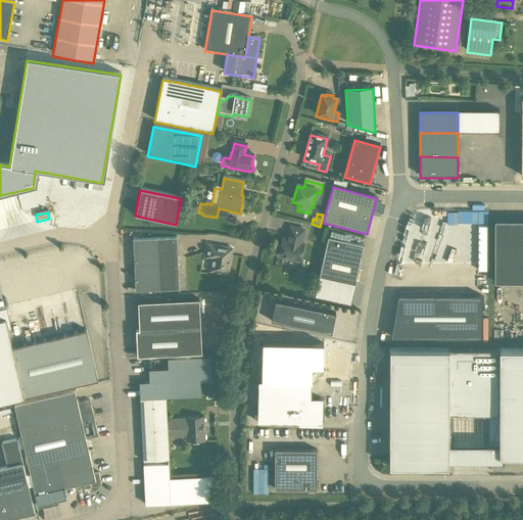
[(457,214),(457,227),(488,226),(488,214),(457,214)]
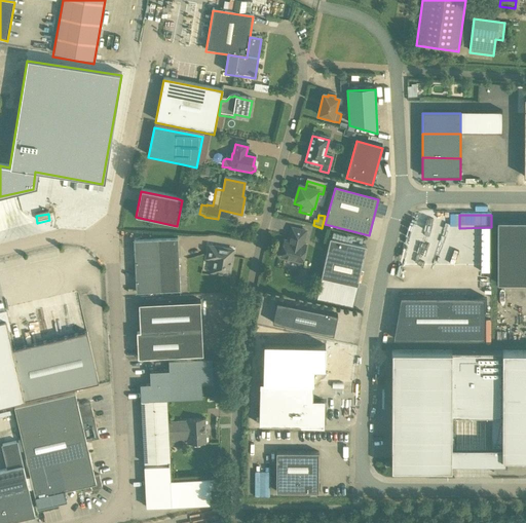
[(525,223),(497,223),(496,286),(525,286),(525,223)]
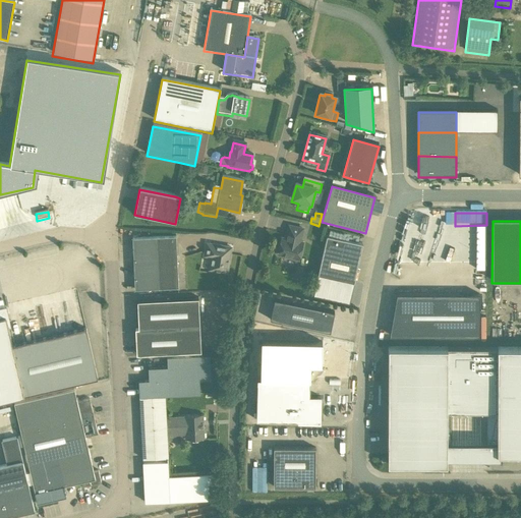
[(299,245),(302,232),(289,229),(287,237),(288,238),(287,241),(286,241),(286,242),(281,241),(278,257),(299,262),(302,245),(299,245)]
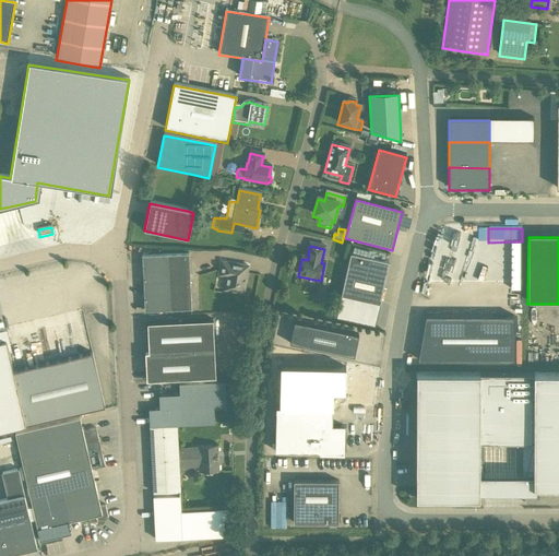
[(144,314),(171,312),(191,311),(188,256),(169,257),(142,258),(144,314)]
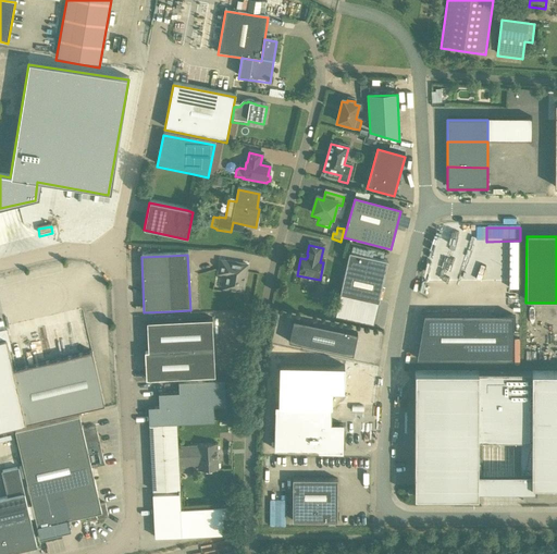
[(379,305),(387,263),(349,255),(339,296),(379,305)]
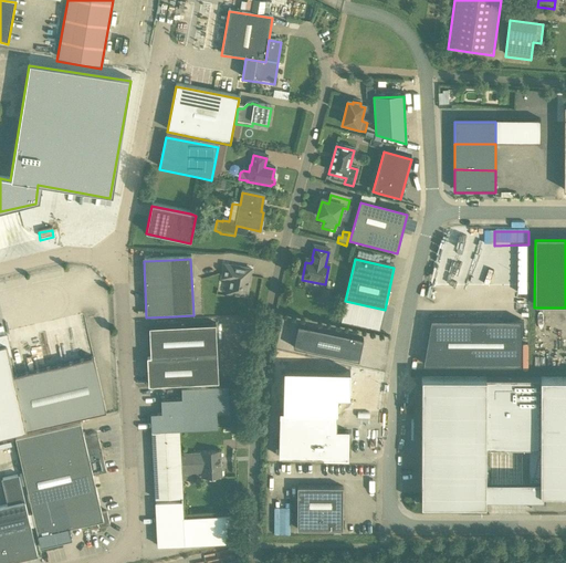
[(250,281),(251,272),(224,268),(222,281),(229,282),(232,285),(230,296),(247,299),(249,288),(247,288),(248,281),(250,281)]
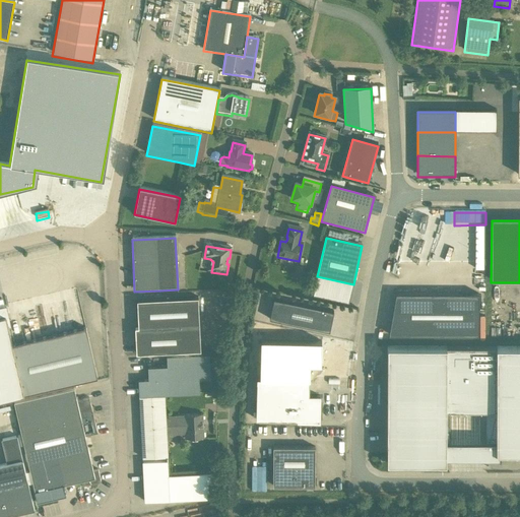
[(454,254),(454,280),(485,280),(484,254),(454,254)]
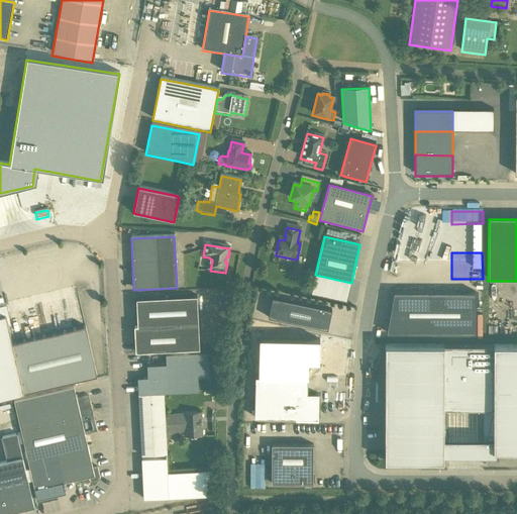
[(315,275),(311,295),(346,303),(351,283),(315,275)]
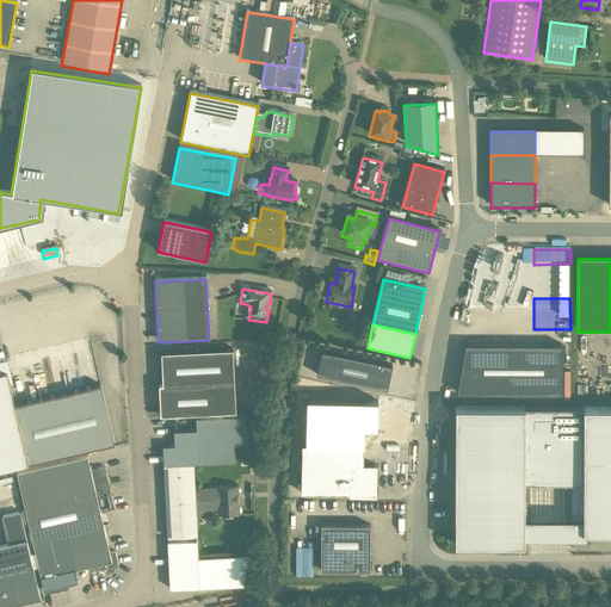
[(457,396),(562,396),(562,347),(466,347),(457,396)]
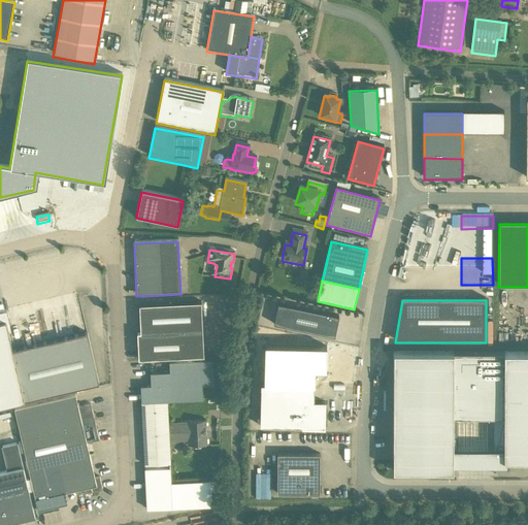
[(202,304),(140,307),(141,335),(138,335),(139,361),(169,360),(204,359),(202,304)]
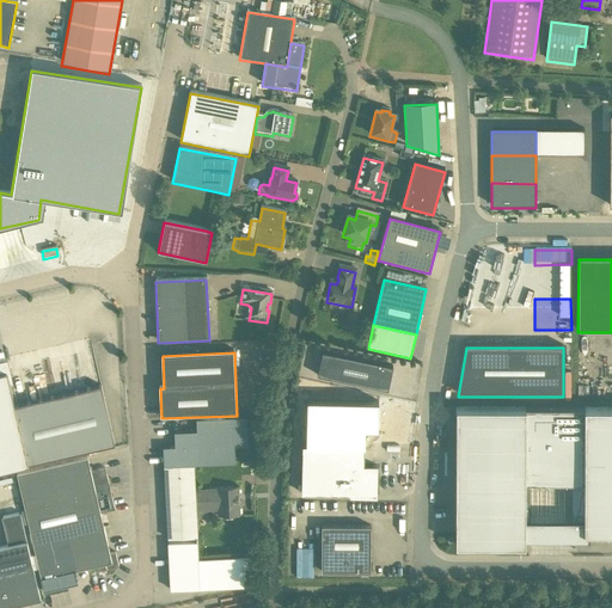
[(387,393),(393,369),(322,354),(317,379),(387,393)]
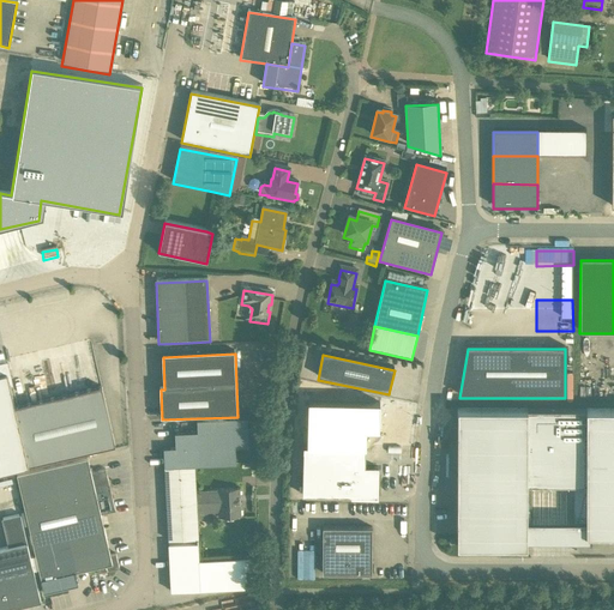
[(14,410),(6,375),(0,376),(0,475),(28,469),(114,448),(101,391),(14,410)]
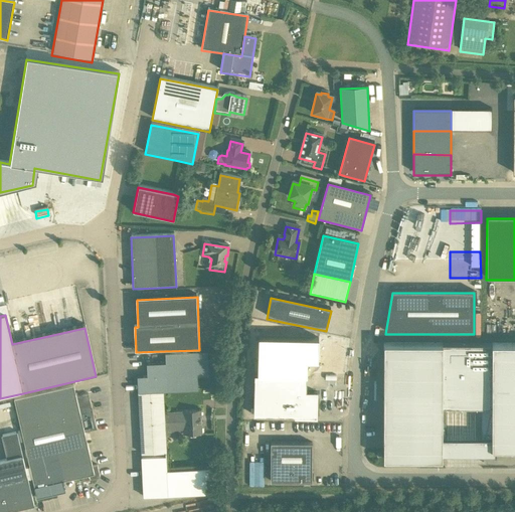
[(254,339),(254,376),(302,376),(303,362),(315,362),(316,340),(254,339)]
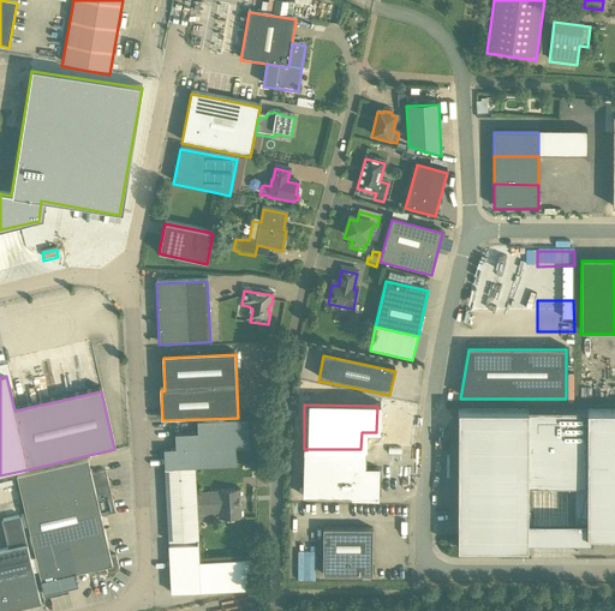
[(614,538),(614,412),(459,413),(458,551),(527,551),(527,544),(527,526),(527,489),(574,489),(574,525),(574,539),(590,539),(614,538)]
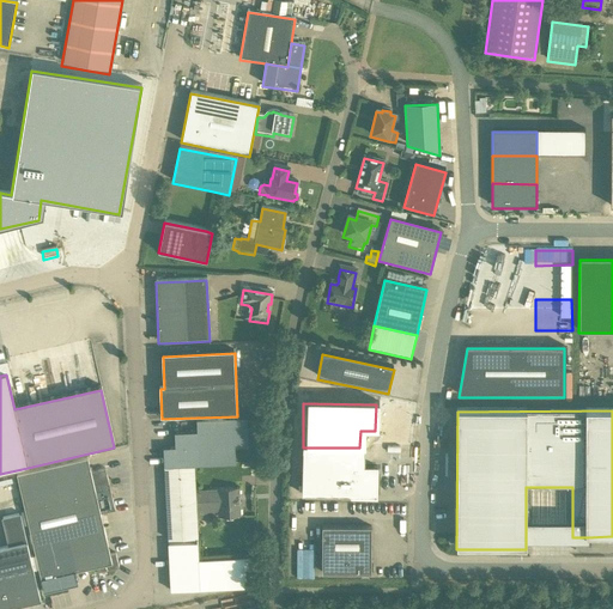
[(164,470),(194,468),(237,466),(236,450),(249,449),(247,420),(196,422),(198,434),(174,436),(175,450),(163,451),(164,470)]
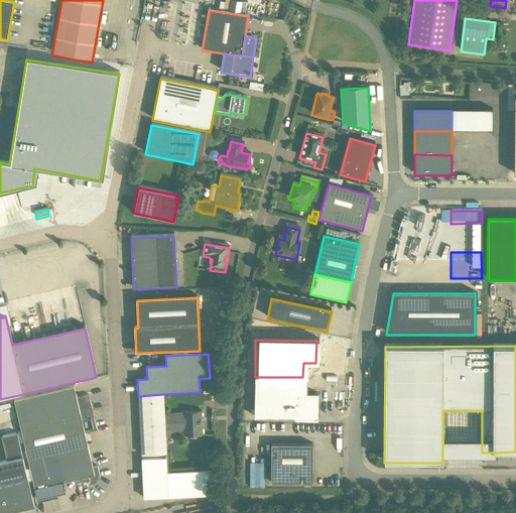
[(302,378),(251,377),(251,418),(313,419),(313,395),(302,395),(302,378)]
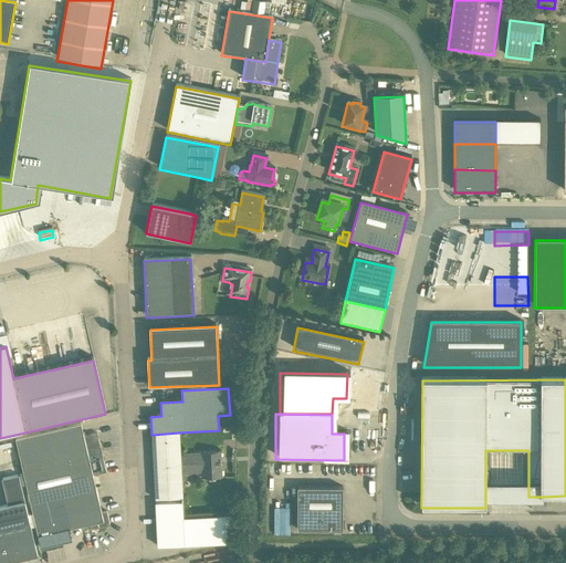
[(106,475),(97,436),(84,439),(81,426),(16,440),(41,549),(63,543),(61,533),(88,527),(90,532),(109,528),(106,514),(102,515),(93,477),(106,475)]
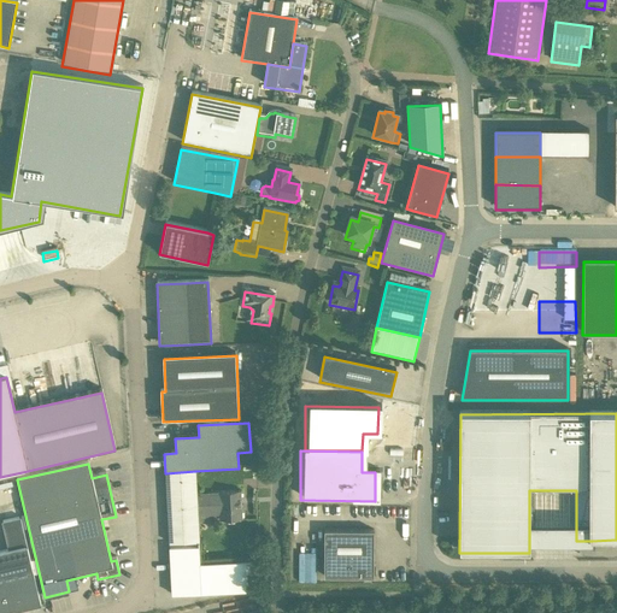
[(198,513),(198,496),(195,471),(165,473),(169,546),(200,544),(198,513)]
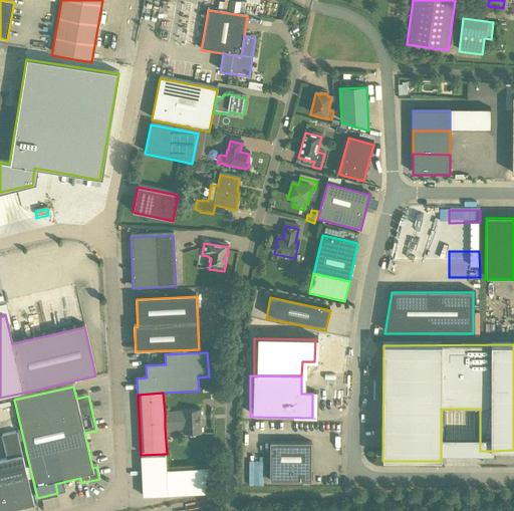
[(165,414),(165,428),(183,428),(184,437),(204,436),(202,412),(182,413),(183,414),(165,414)]
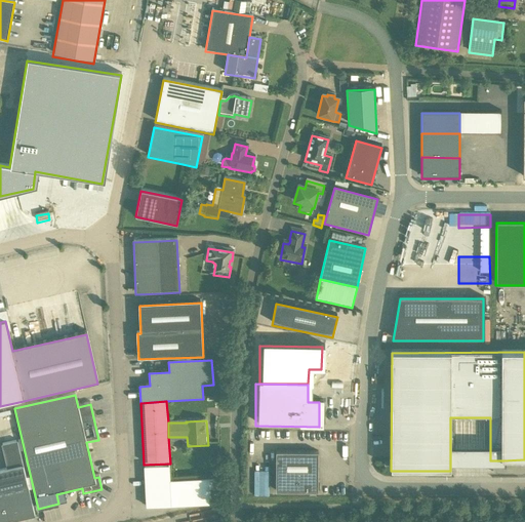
[(17,521),(35,518),(17,443),(1,446),(7,471),(0,472),(0,521),(17,521)]
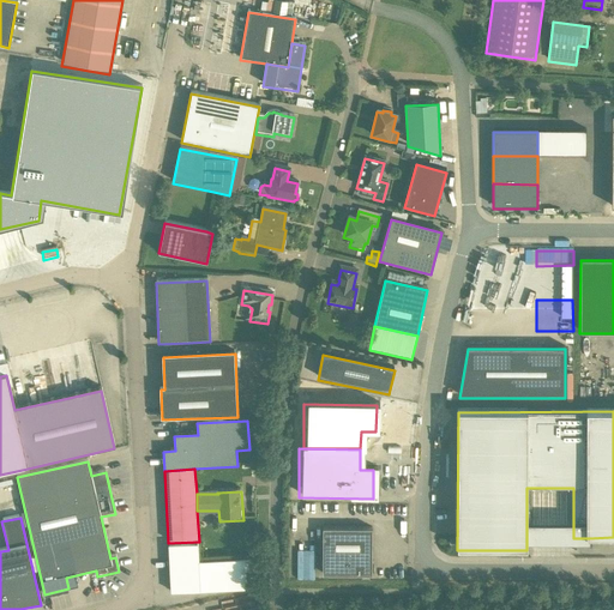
[(372,577),(372,530),(323,530),(323,577),(372,577)]
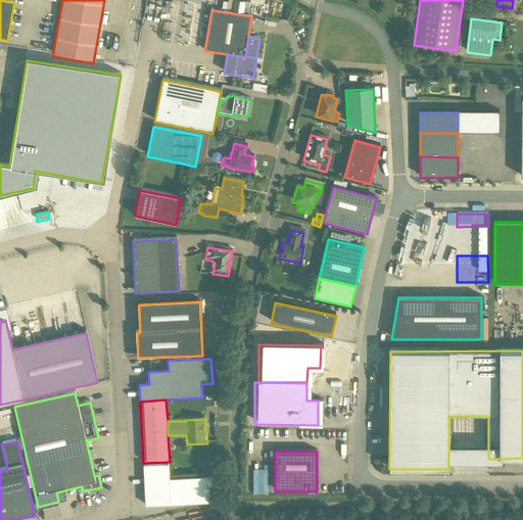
[(174,506),(173,480),(169,480),(169,466),(143,467),(145,507),(174,506)]
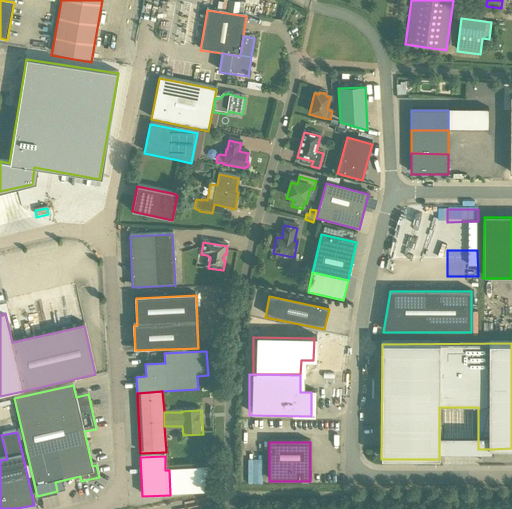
[(248,461),(248,485),(263,485),(263,461),(248,461)]
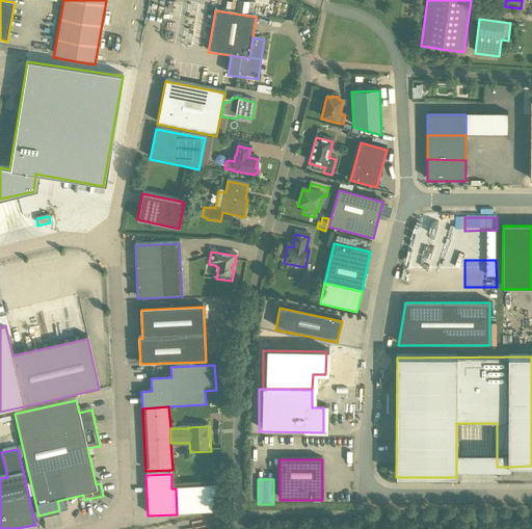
[(176,488),(177,514),(218,512),(217,486),(176,488)]
